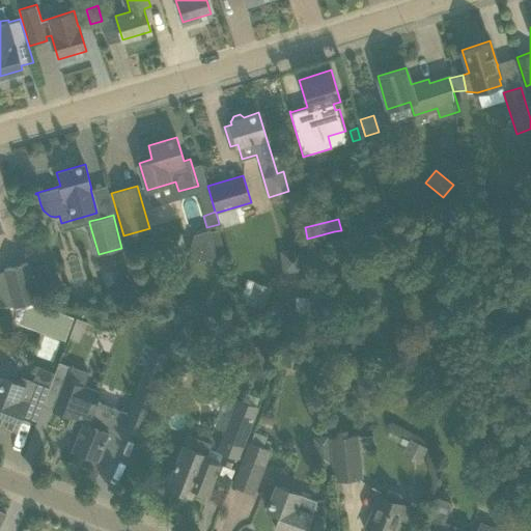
[(188,252),(191,262),(217,255),(217,254),(224,252),(218,229),(210,231),(210,229),(193,233),(188,252)]
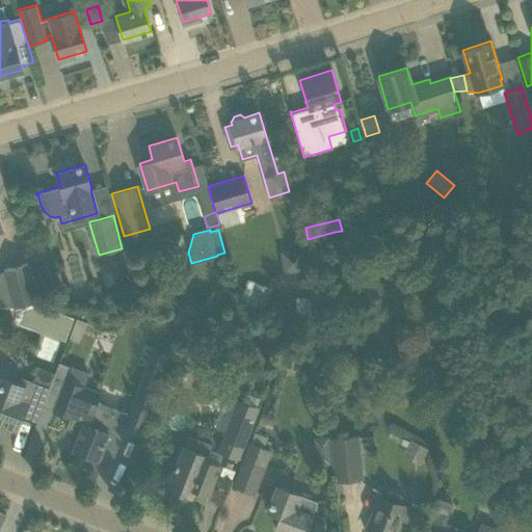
[(300,247),(280,249),(282,271),(303,269),(300,247)]
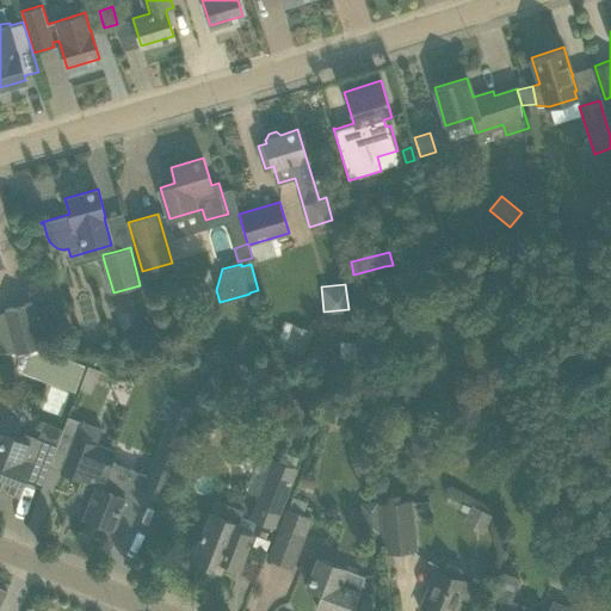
[(44,344),(31,301),(2,309),(16,352),(44,344)]
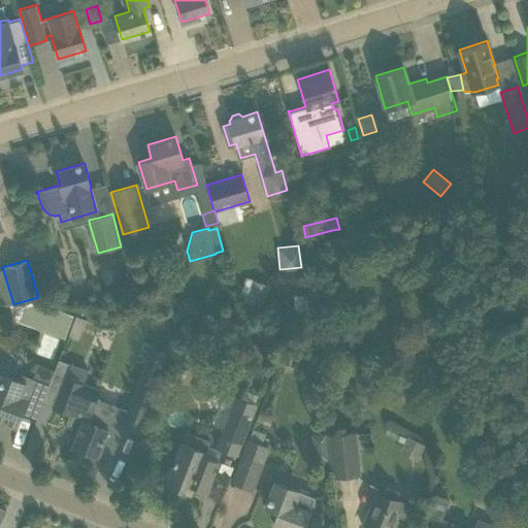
[(246,300),(262,305),(269,284),(254,279),(246,300)]
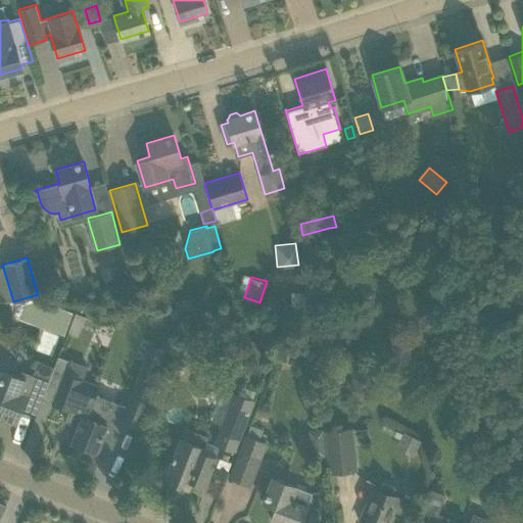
[(59,308),(51,328),(63,333),(72,314),(59,308)]
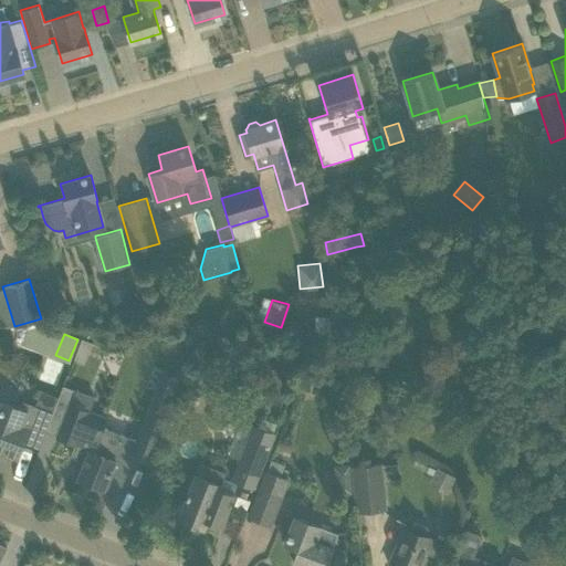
[(227,335),(227,344),(236,344),(236,335),(227,335)]
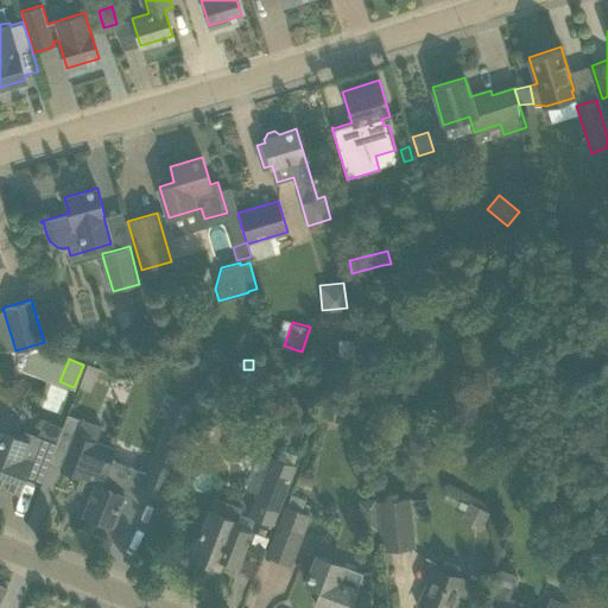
[(87,365),(78,386),(89,391),(97,368),(87,365)]
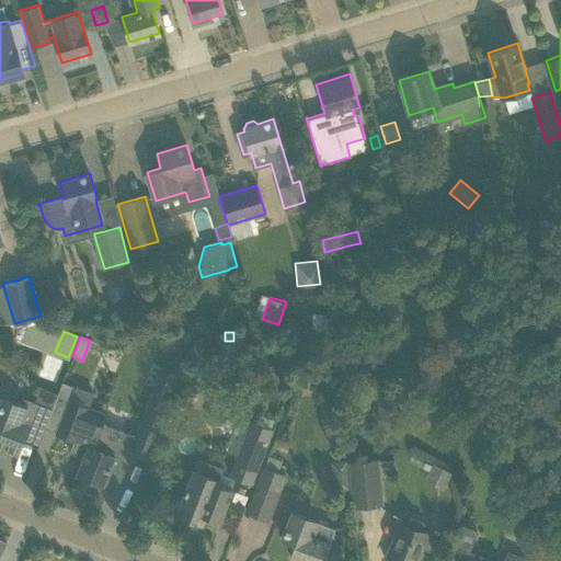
[(192,345),(186,357),(195,359),(199,348),(192,345)]
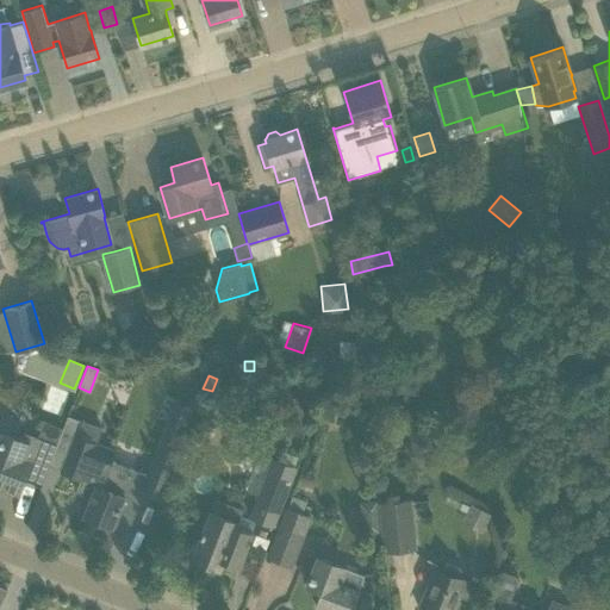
[(43,421),(37,437),(56,444),(62,429),(43,421)]
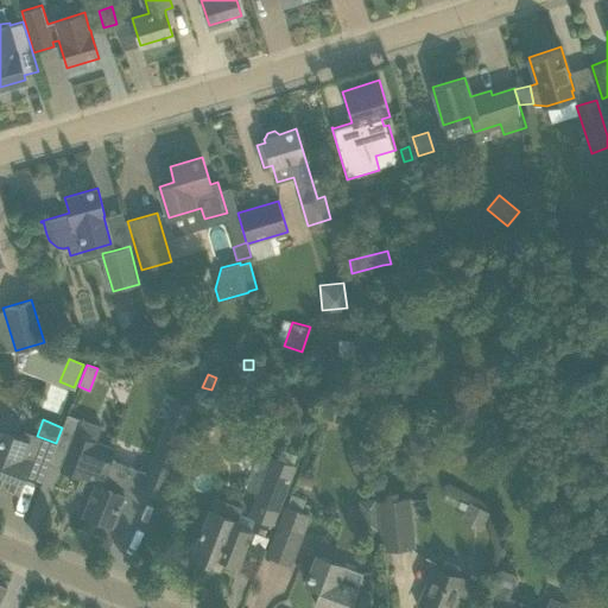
[(76,431),(62,469),(80,476),(76,488),(92,494),(83,514),(111,525),(112,524),(127,530),(133,514),(144,487),(140,486),(146,472),(112,458),(115,448),(96,441),(101,426),(81,419),(76,431)]
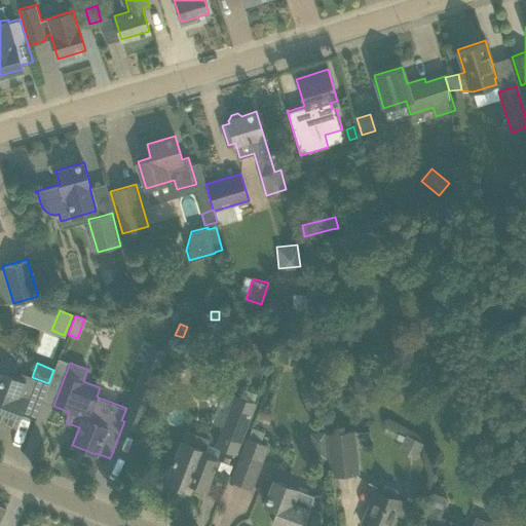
[(0,416),(14,422),(20,409),(35,416),(48,383),(32,377),(29,384),(2,374),(0,378),(0,416)]
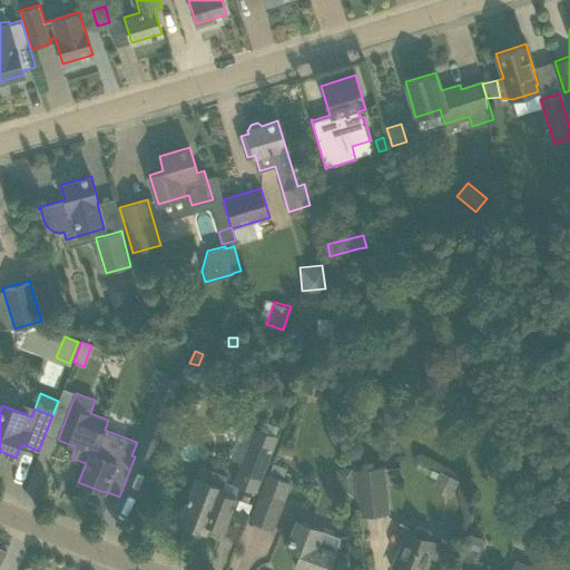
[(137,442),(131,455),(135,457),(151,463),(168,422),(149,413),(137,442)]
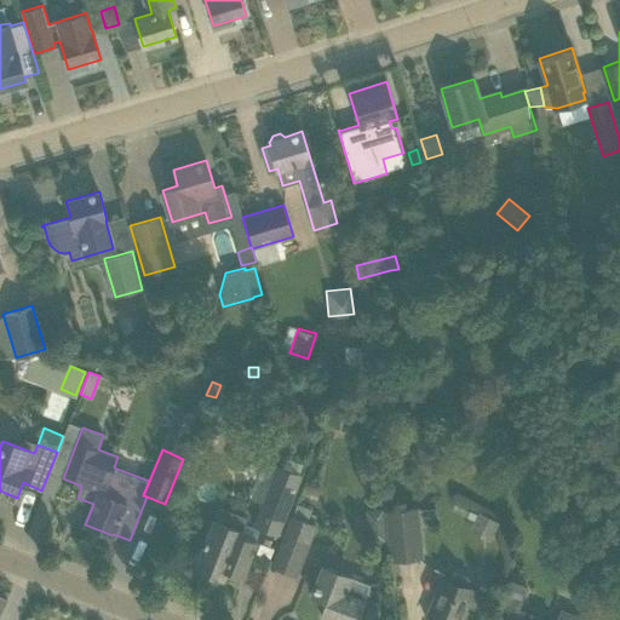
[(275,537),(298,480),(277,471),(254,528),(275,537)]
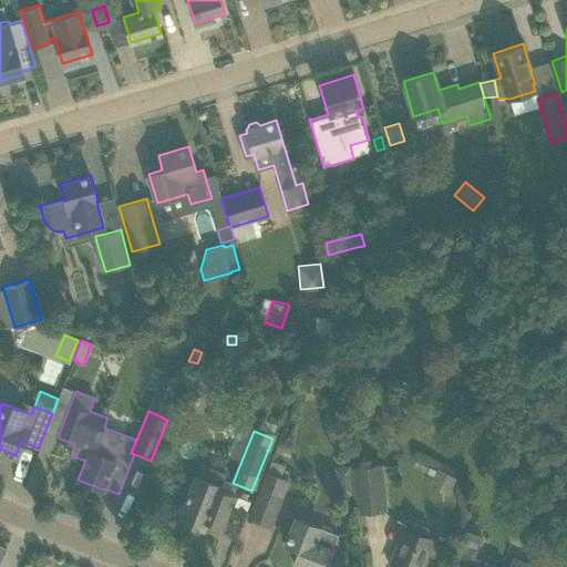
[(274,460),(251,516),(271,524),(284,495),(289,480),(284,477),(288,466),(274,460)]
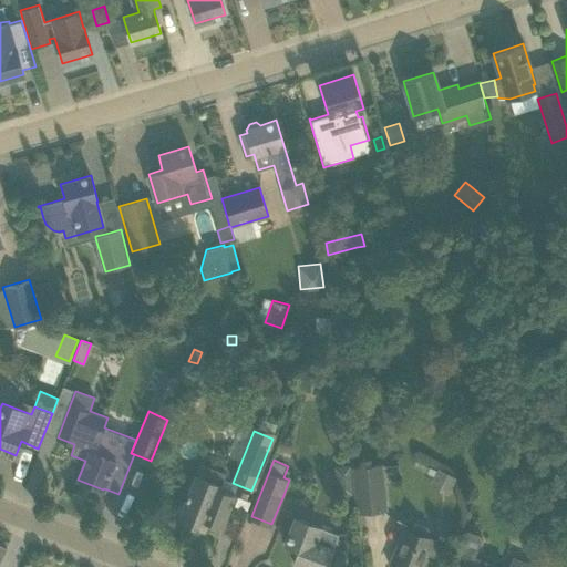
[(357,513),(388,509),(382,463),(352,466),(353,478),(356,496),(357,513)]
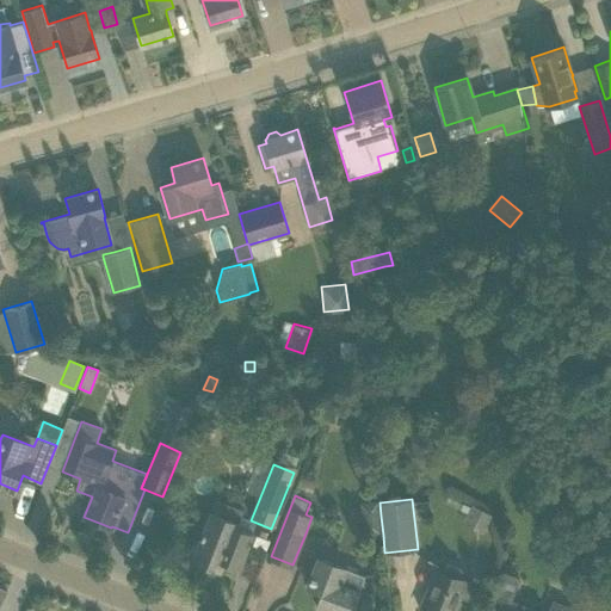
[(216,500),(205,528),(192,559),(235,575),(244,554),(247,544),(253,532),(238,526),(244,511),(216,500)]
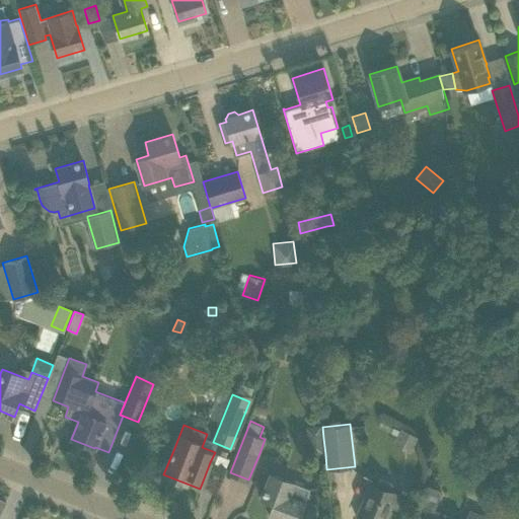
[(401,429),(395,440),(411,448),(417,437),(401,429)]
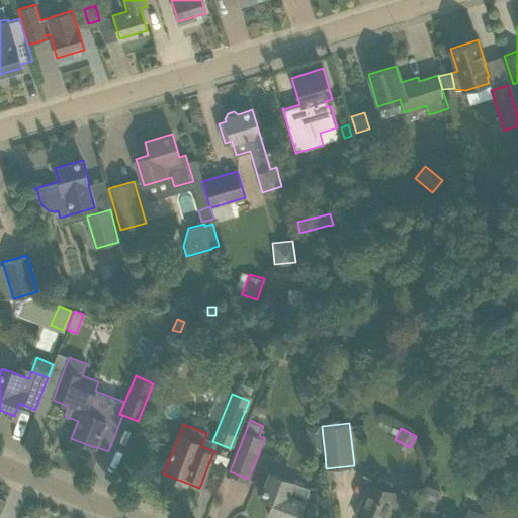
[(308,488),(270,473),(261,497),(273,501),(268,514),(277,517),(296,517),(304,501),(303,501),(308,488)]
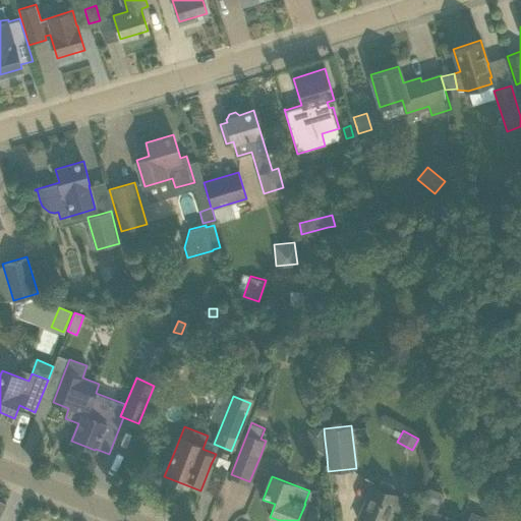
[(380,480),(378,486),(366,482),(362,495),(367,497),(357,520),(387,520),(393,507),(404,512),(409,500),(392,493),(395,486),(380,480)]
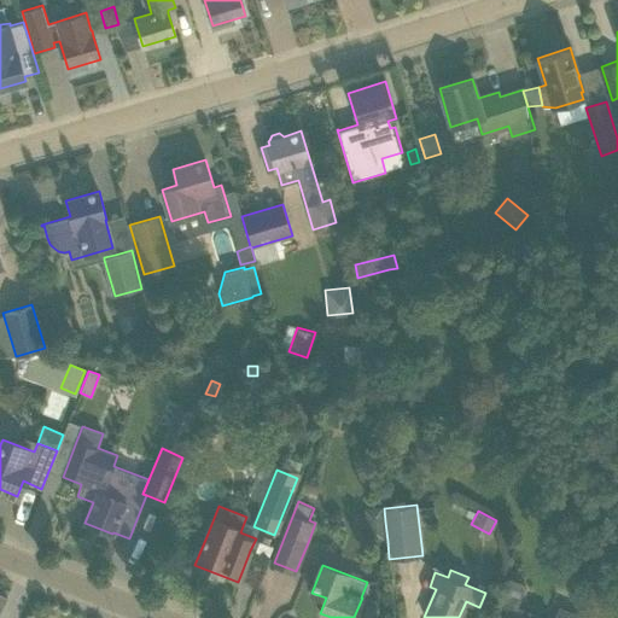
[(509,608),(506,617),(602,617),(613,592),(614,588),(592,579),(590,582),(586,594),(578,614),(559,607),(554,617),(543,617),(518,608),(511,606),(509,608)]
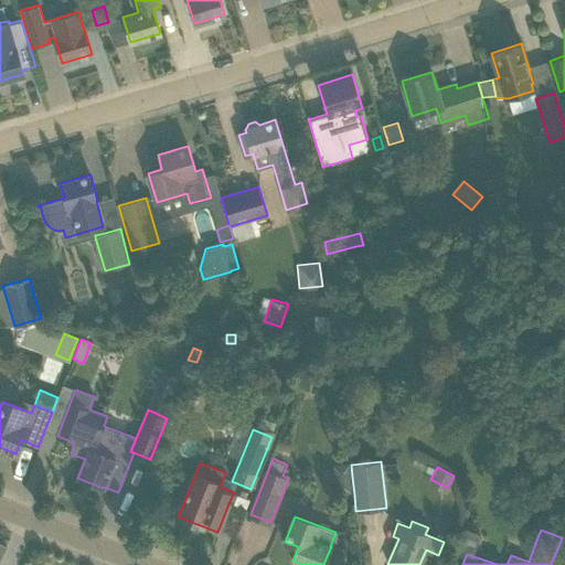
[(564,564),(564,539),(562,537),(561,541),(551,564),(564,564)]
